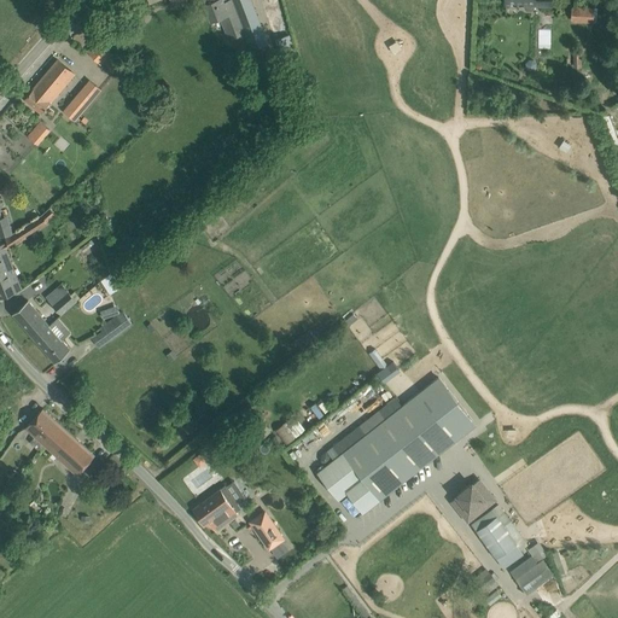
[(268,44),(252,4),(250,0),(228,0),(225,1),(223,0),(207,0),(215,21),(221,18),(229,39),(244,33),(250,50),(268,44)]
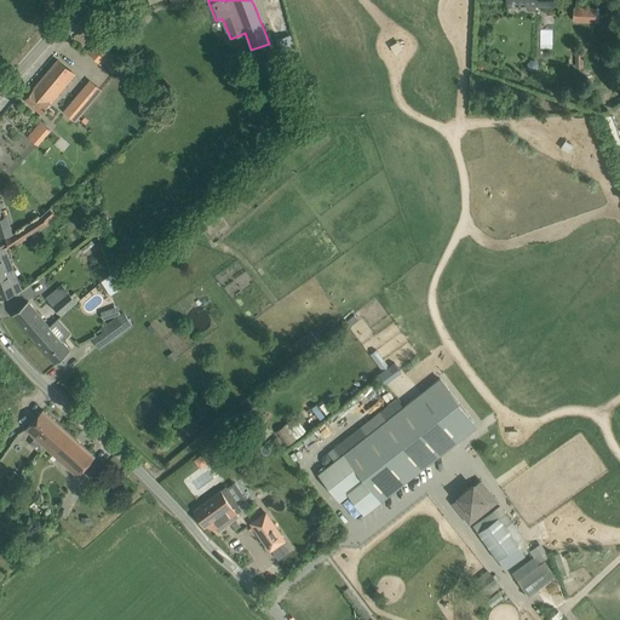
[(537,9),(537,6),(552,7),(552,0),(506,0),(507,1),(526,1),(526,6),(526,7),(527,10),(529,11),(533,11),(535,10),(537,9)]
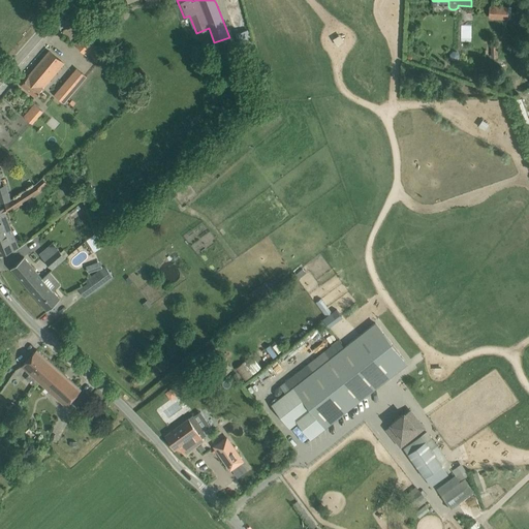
[(491,5),(491,18),(510,19),(511,5),(491,5)]
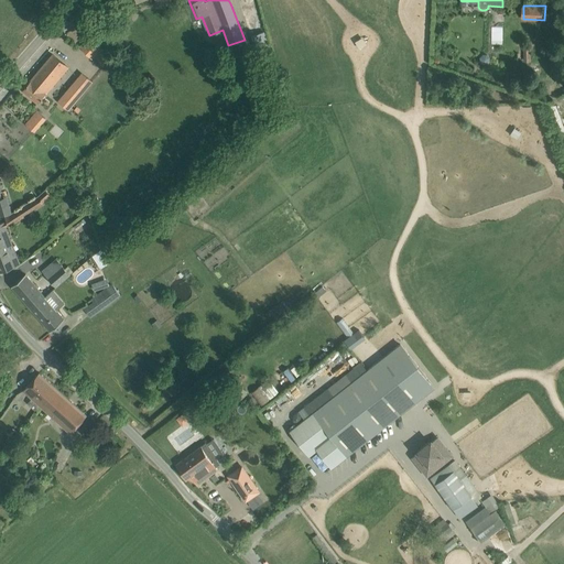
[(495,15),(494,43),(502,43),(503,15),(495,15)]
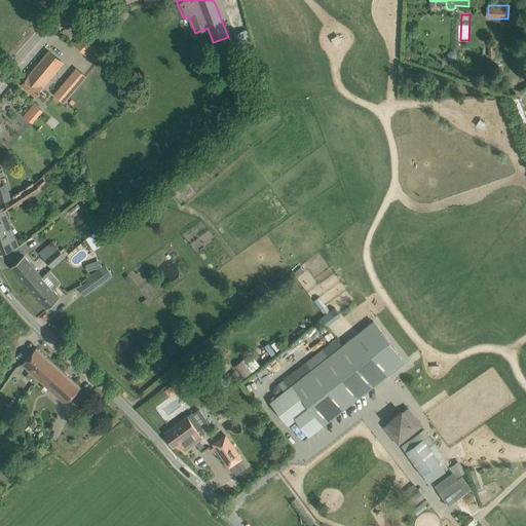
[(84,34),(75,43),(85,54),(87,52),(96,45),(84,34)]
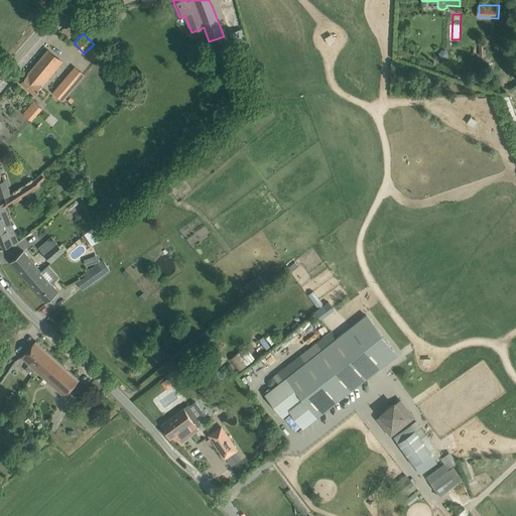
[(20,83),(28,89),(34,95),(62,61),(48,49),(28,74),(20,83)]
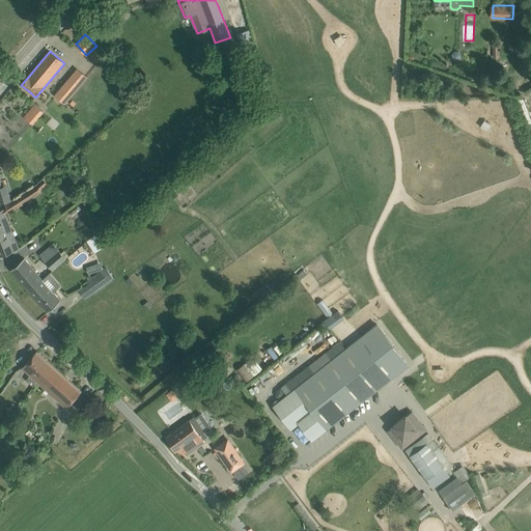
[(454,52),(452,54),(452,58),(454,61),(458,60),(462,58),(460,54),(458,52),(454,52)]
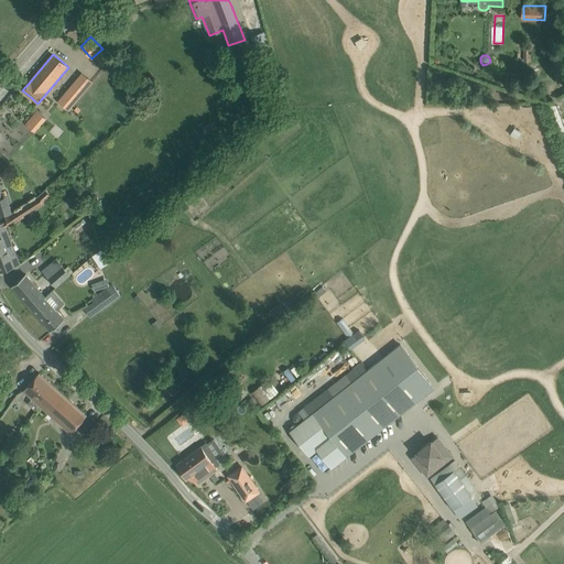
[(85,91),(73,83),(57,101),(68,110),(85,91)]
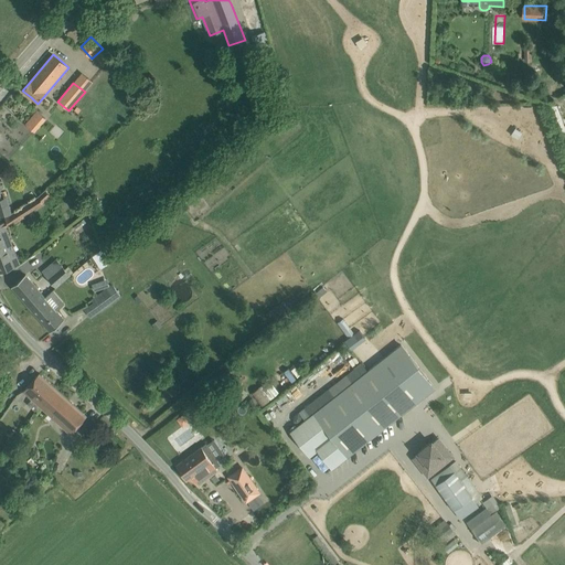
[(25,125),(34,132),(45,119),(36,112),(25,125)]
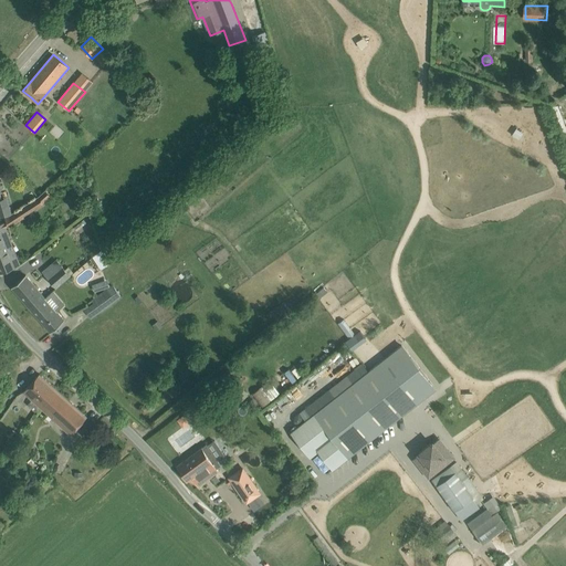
[(24,217),(43,203),(49,198),(43,191),(39,196),(35,198),(29,201),(10,215),(4,217),(7,222),(8,227),(9,228),(24,218),(24,217)]
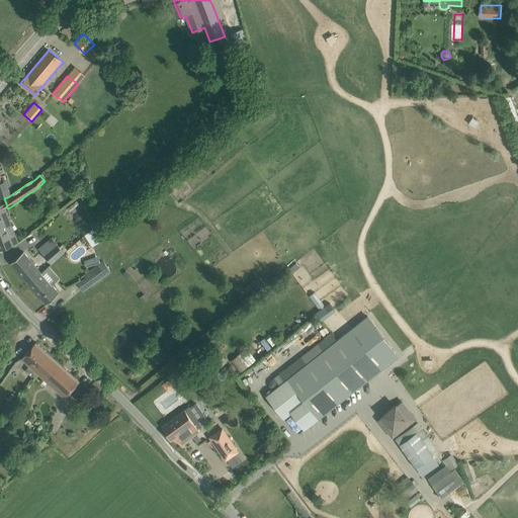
[(0,183),(0,197),(9,195),(5,182),(0,183)]
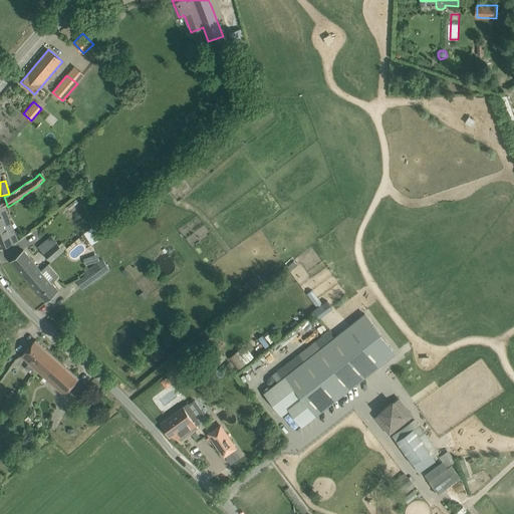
[(0,247),(14,242),(5,220),(10,218),(7,206),(6,202),(0,204),(0,247)]
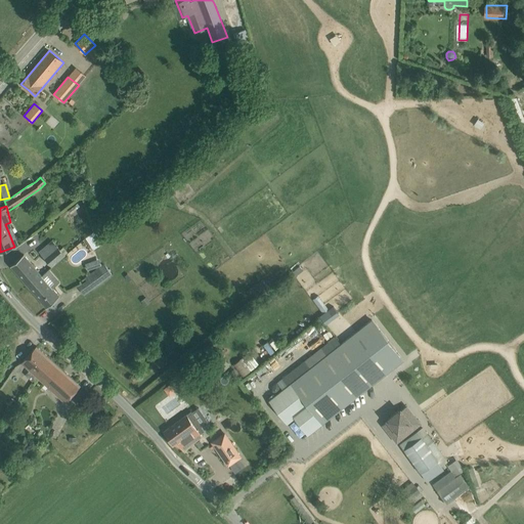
[(94,249),(103,244),(95,231),(86,236),(94,249)]
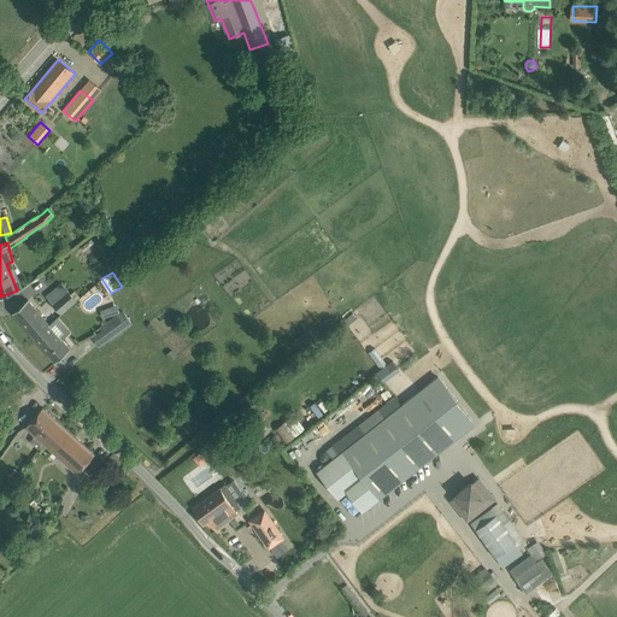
[(46,295),(52,303),(62,313),(77,301),(62,282),(46,295)]
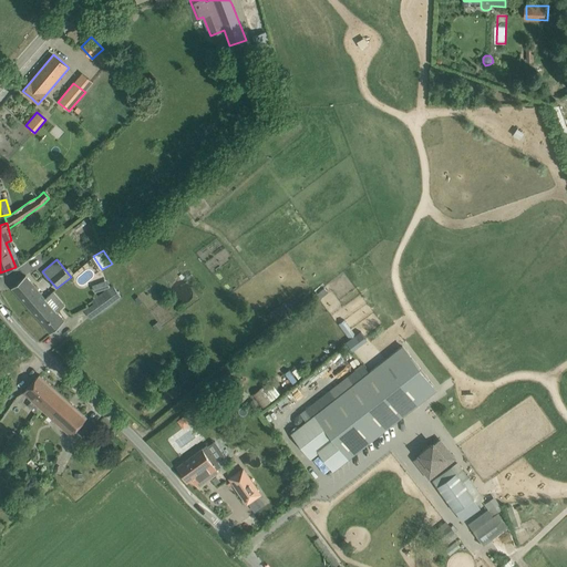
[(12,287),(31,310),(45,298),(26,276),(12,287)]
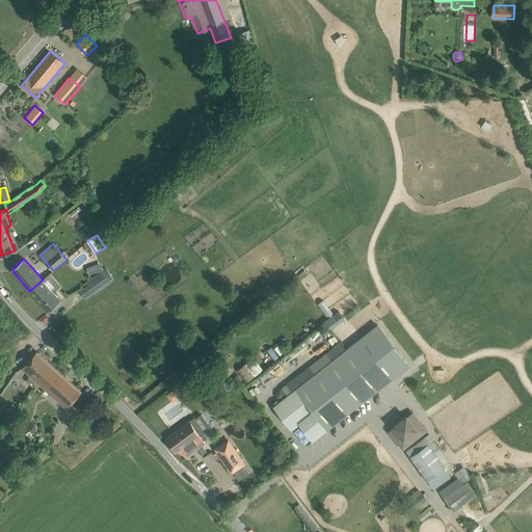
[(103,270),(86,282),(88,285),(95,293),(111,281),(114,278),(106,267),(103,270)]
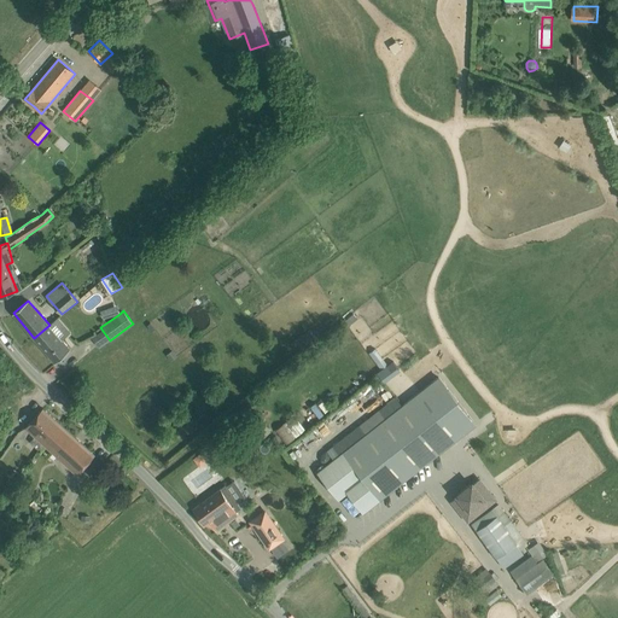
[(70,350),(62,340),(70,332),(58,318),(50,325),(34,338),(56,362),(70,350)]
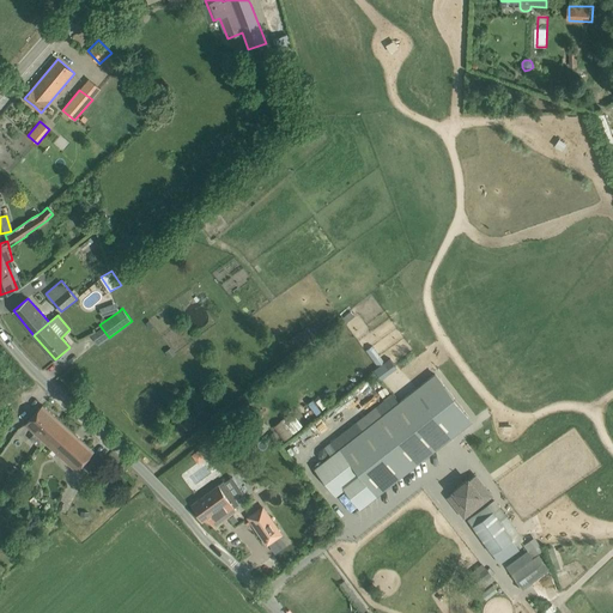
[(372,345),(366,350),(378,365),(384,362),(372,345)]
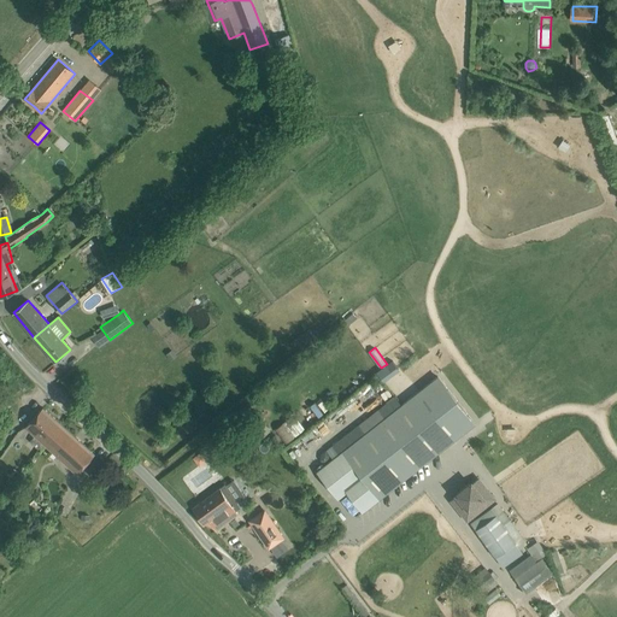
[(172,350),(166,354),(171,359),(177,356),(172,350)]
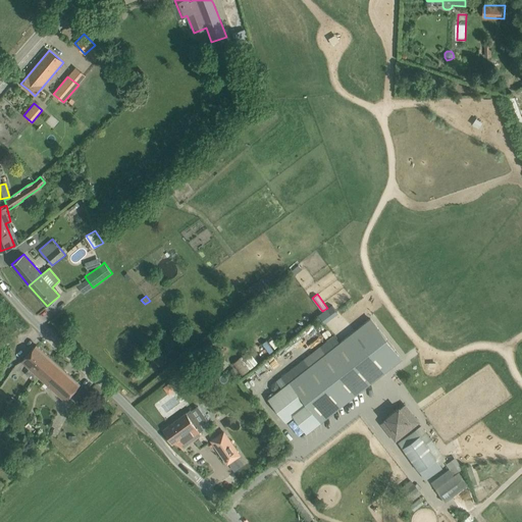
[(332,305),(319,314),(323,321),(336,311),(332,305)]
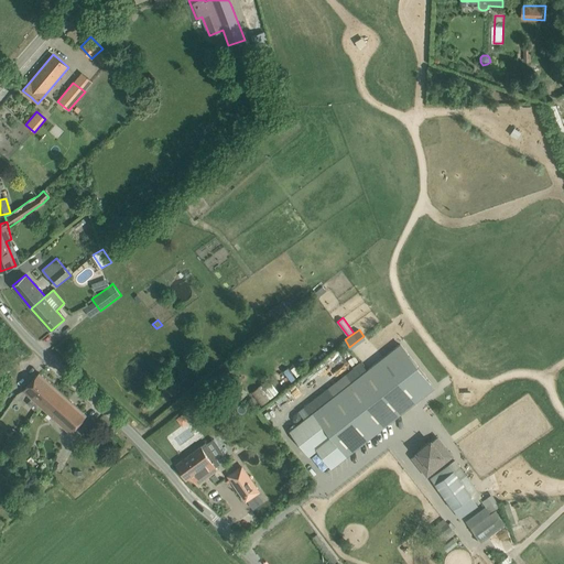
[(291,431),(310,455),(317,448),(333,467),(347,455),(434,387),(400,344),(291,431)]
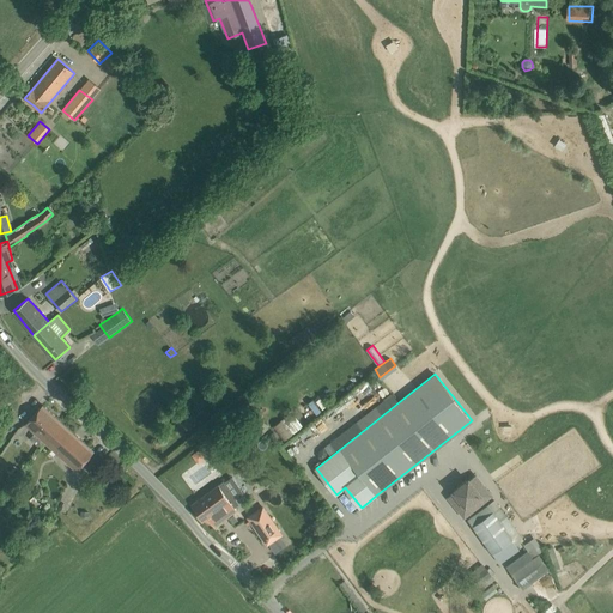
[(50,426),(58,418),(43,405),(25,424),(35,434),(30,438),(37,445),(43,441),(54,429),(50,426)]
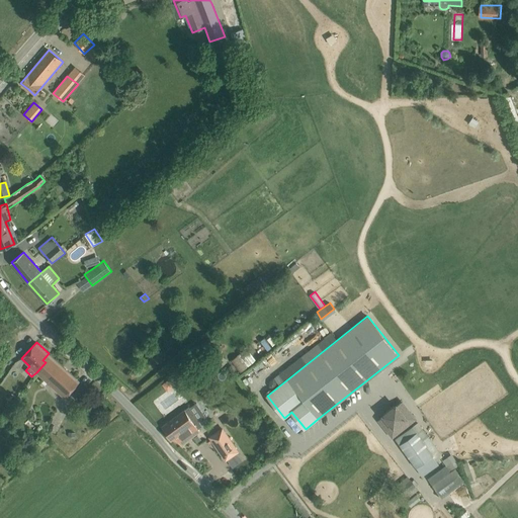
[(248,347),(240,354),(249,366),(257,359),(248,347)]
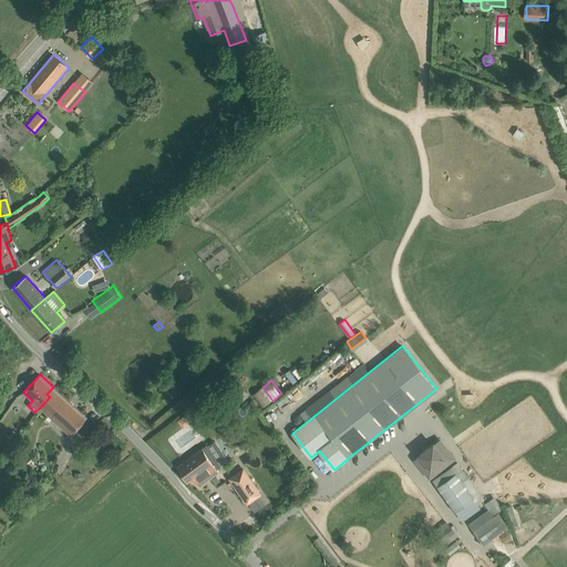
[(50,397),(40,408),(71,435),(86,418),(53,387),(47,394),(50,397)]
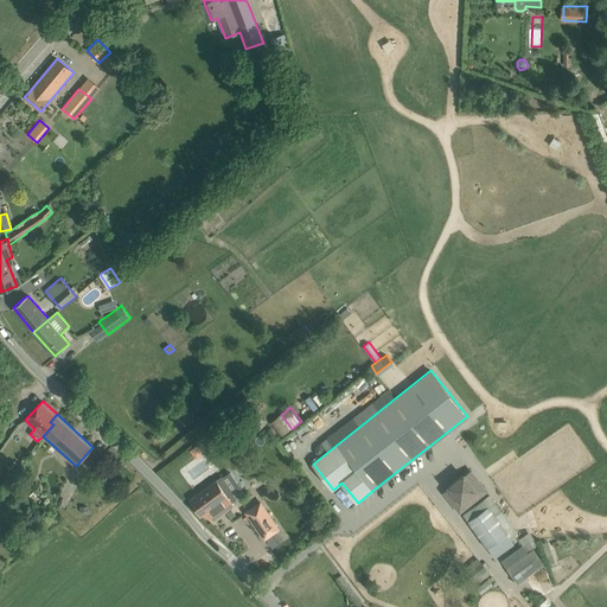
[(281,415),(270,422),(281,438),(292,429),(281,415)]
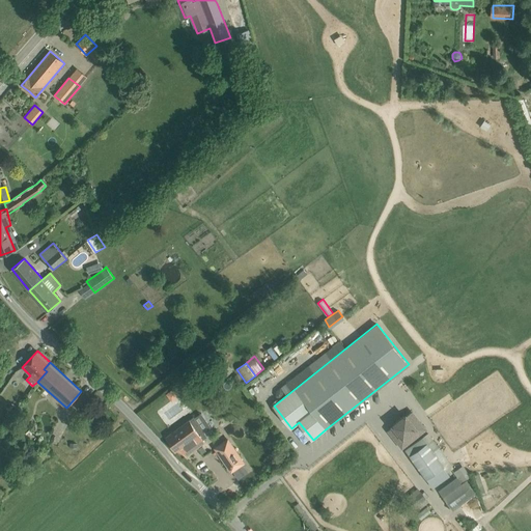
[(389,429),(402,447),(402,446),(398,441),(420,423),(424,429),(425,428),(412,412),(406,416),(394,425),(389,429)]
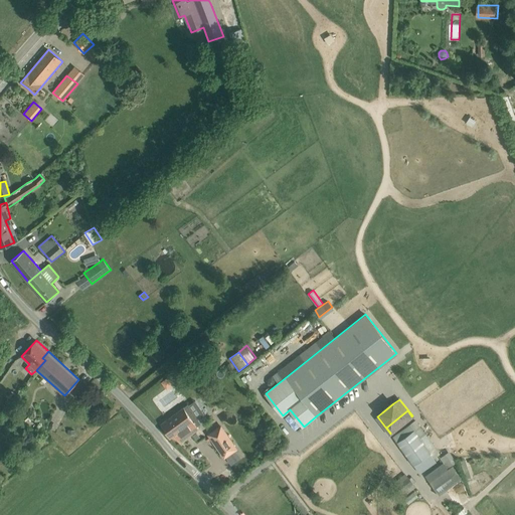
[(201,423),(188,405),(162,424),(170,436),(173,434),(181,443),(199,430),(196,426),(201,423)]
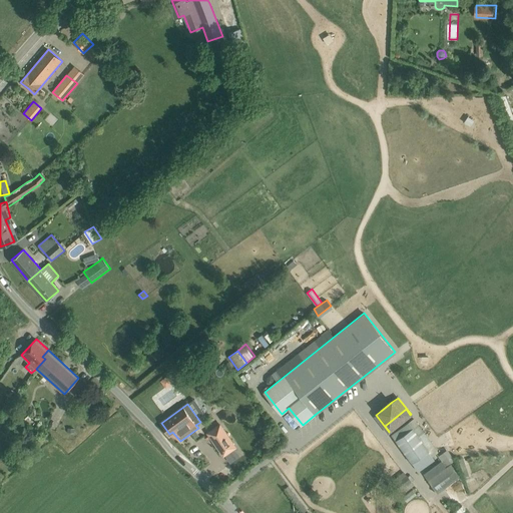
[(414,418),(392,434),(412,463),(412,462),(416,467),(439,451),(414,418)]
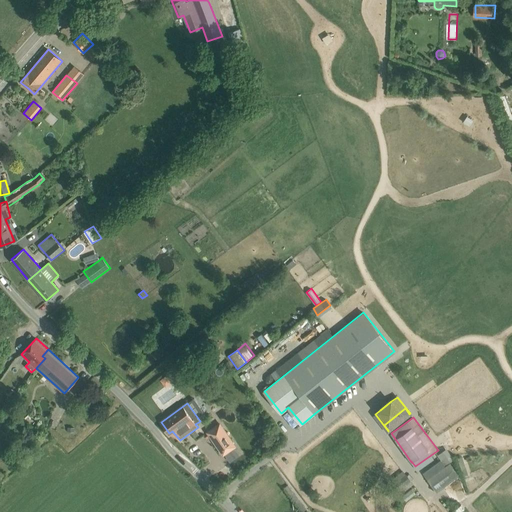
[(236,446),(223,428),(210,437),(223,455),(236,446)]
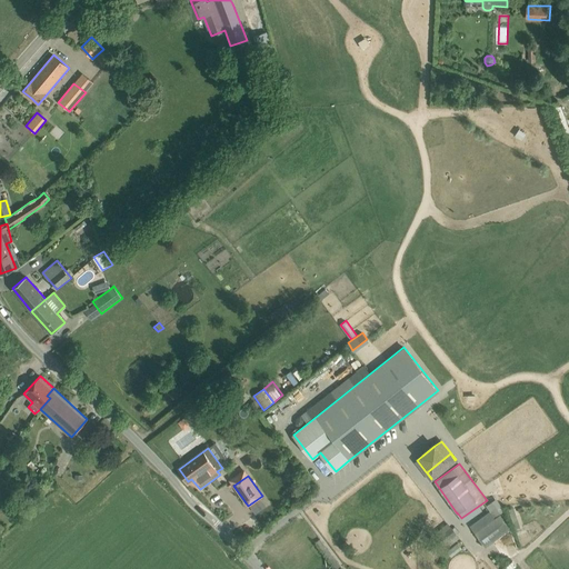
[(490,511),(469,526),(475,533),(485,547),(510,529),(500,515),(496,518),(495,517),(490,511)]
